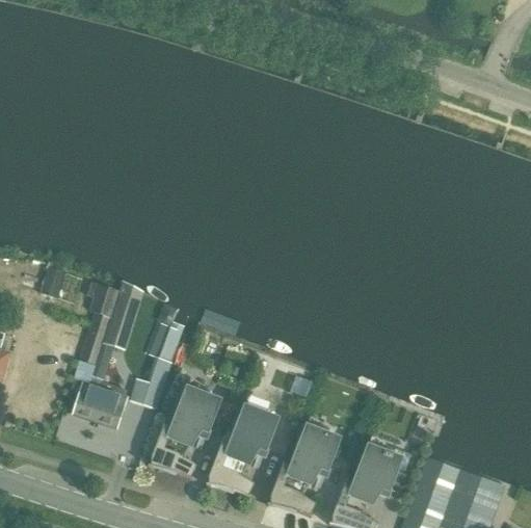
[(65,271),(49,266),(41,292),(57,297),(65,271)]
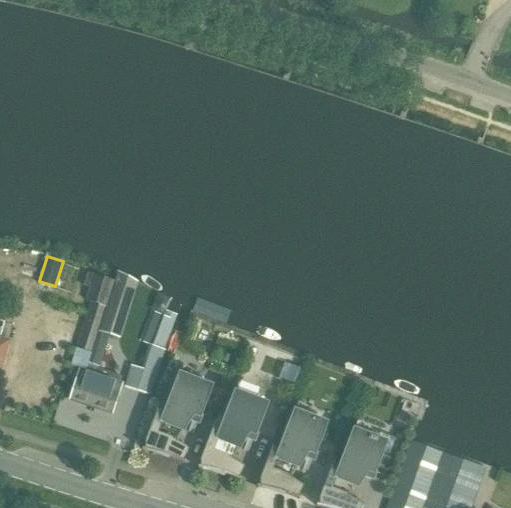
[(102,326),(111,329),(121,332),(138,279),(120,269),(102,326)]
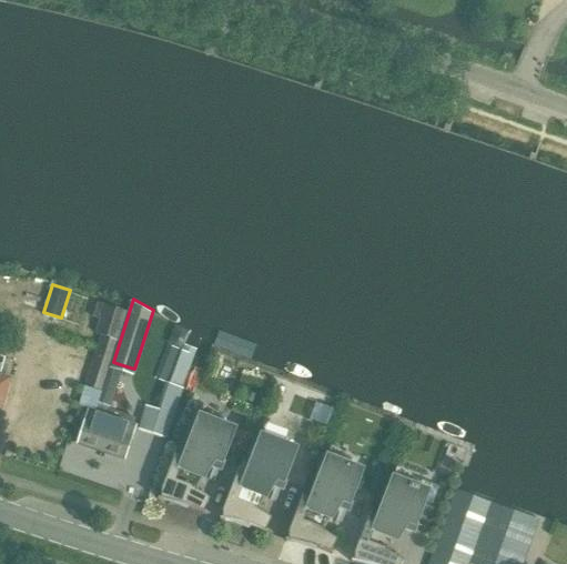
[(104,303),(97,301),(92,314),(100,316),(94,331),(101,333),(97,348),(84,383),(102,390),(107,376),(128,310),(104,302),(104,303)]
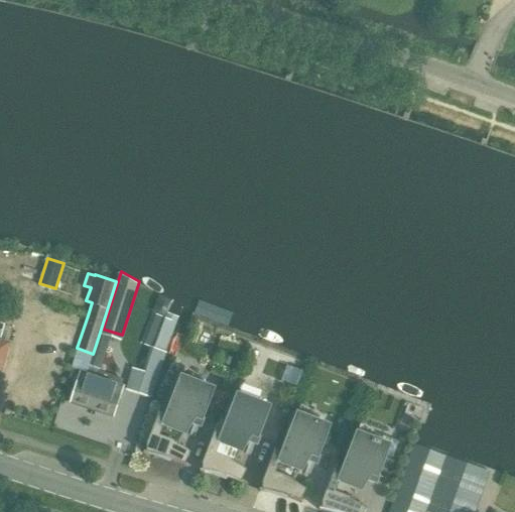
[(161,313),(149,343),(151,344),(154,345),(166,350),(179,314),(168,309),(166,315),(161,313)]
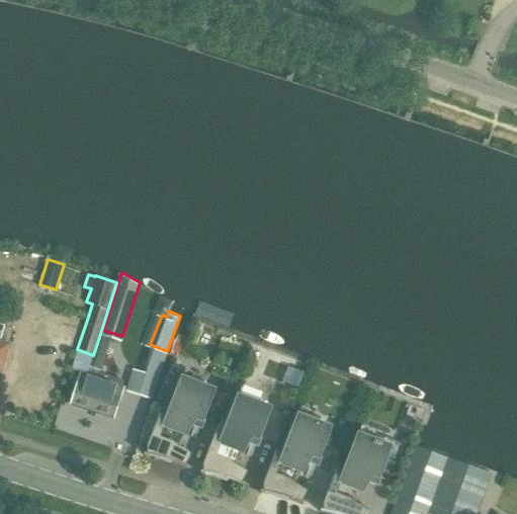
[(0,370),(1,370),(10,341),(0,338),(0,334),(3,325),(0,323),(0,370)]
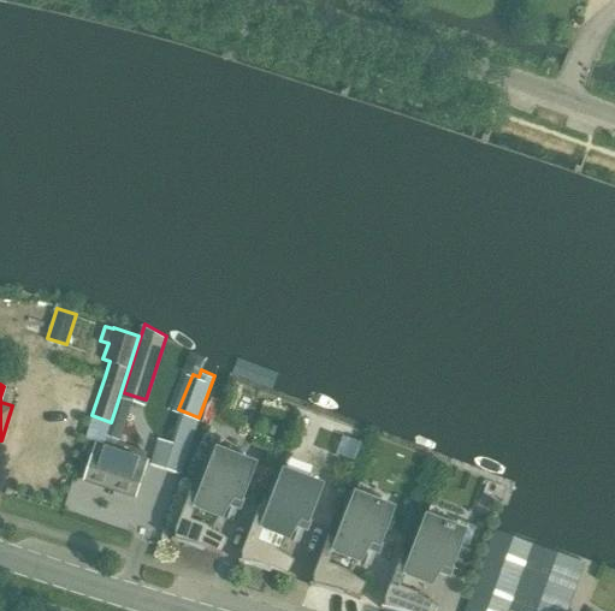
[(159,437),(151,461),(181,470),(194,431),(177,425),(172,440),(159,437)]
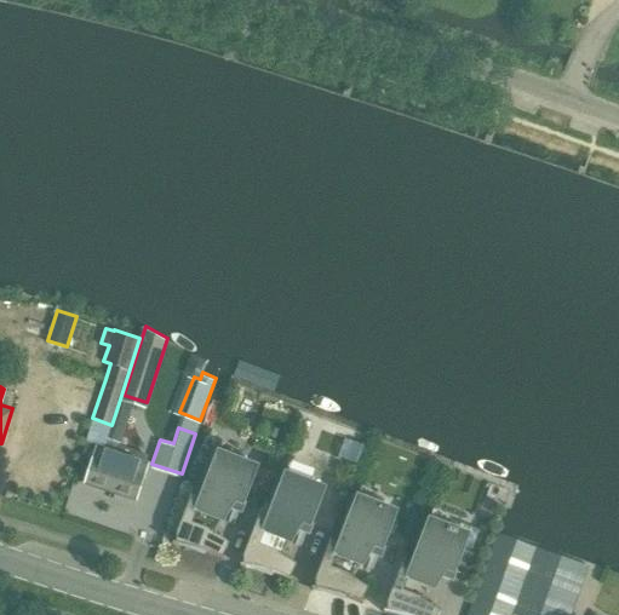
[(196,484),(194,483),(176,530),(175,540),(172,540),(172,541),(194,545),(212,551),(224,557),(224,555),(222,553),(229,540),(213,530),(234,498),(242,501),(256,465),(219,450),(223,440),(222,440),(200,495),(193,493),(196,484)]
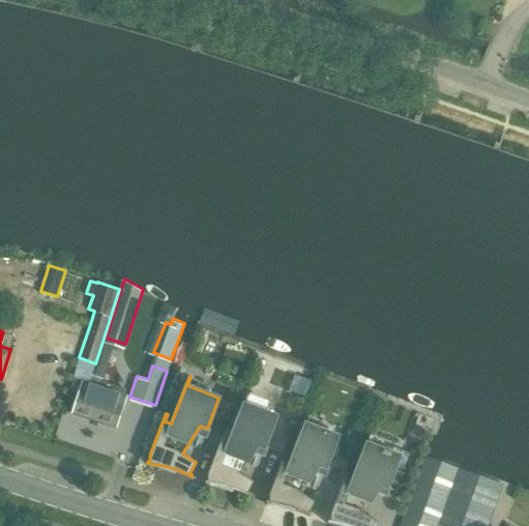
[(103,381),(100,385),(83,379),(72,411),(116,426),(126,393),(109,387),(110,384),(103,381)]
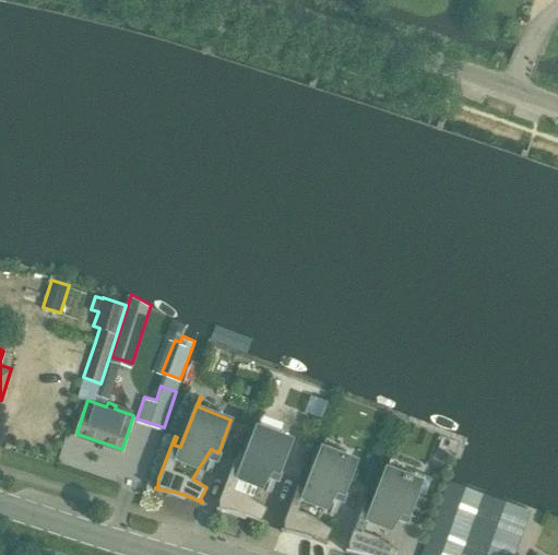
[(235,511),(251,517),(262,521),(263,520),(261,519),(268,507),(253,498),(272,469),(279,471),(292,439),(259,426),(262,416),(261,415),(241,467),(235,464),(237,456),(236,456),(220,498),(218,506),(216,506),(216,508),(235,511)]
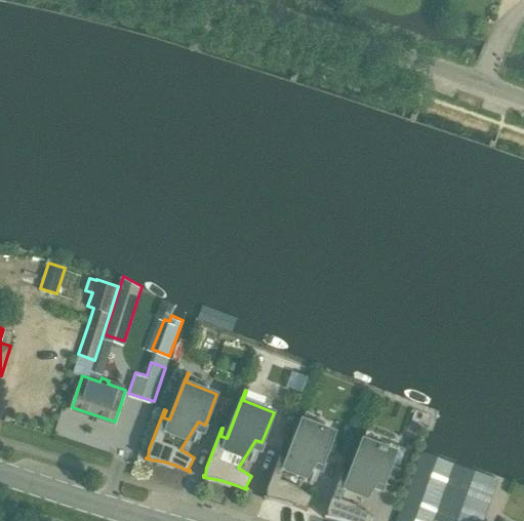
[(307,410),(306,410),(287,457),(281,455),(284,448),(282,447),(267,487),(266,495),(264,494),(264,496),(282,499),(296,505),(308,509),(308,508),(306,507),(312,495),(298,487),(316,459),(323,462),(334,432),(304,419),(307,410)]
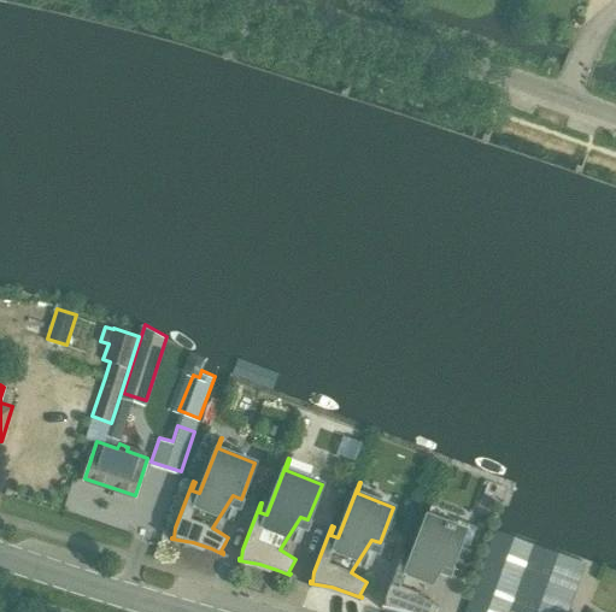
[(382,605),(382,606),(386,606),(403,610),(409,611),(434,611),(438,605),(423,595),(444,563),(451,566),(461,541),(470,545),(477,525),(458,518),(455,527),(452,525),(451,523),(447,518),(443,515),(436,510),(432,507),(433,505),(432,505),(409,560),(402,558),(405,549),(404,548),(400,557),(386,595),(383,605),(382,605)]
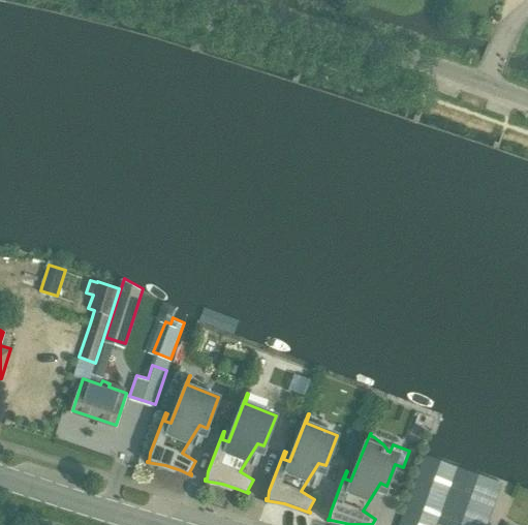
[(398,524),(434,524),(436,521),(445,524),(485,524),(501,484),(426,455),(398,524)]
